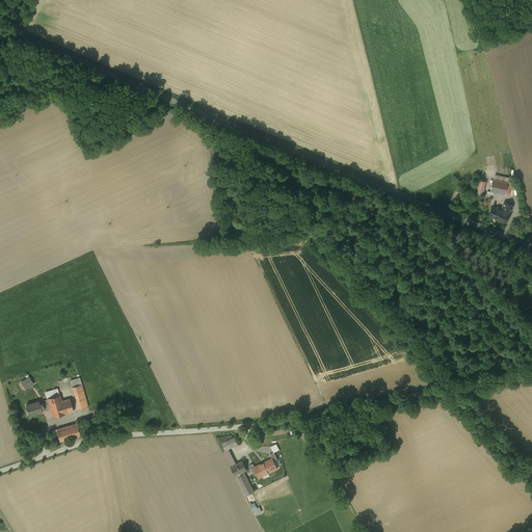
[(499,176),(495,176),(490,191),(509,195),(512,183),(510,183),(511,180),(510,179),(499,176)]
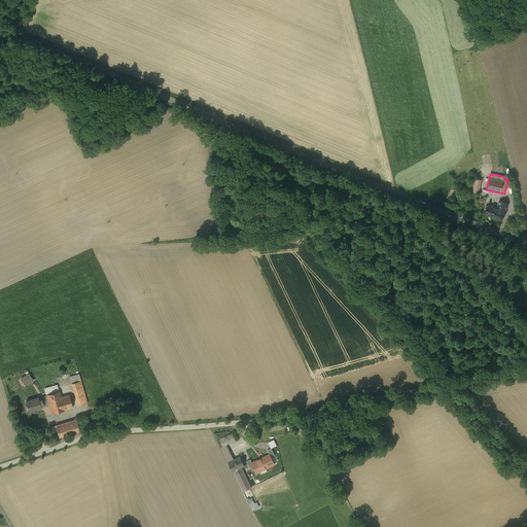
[(482,180),(475,178),(471,191),(479,194),(482,180)]
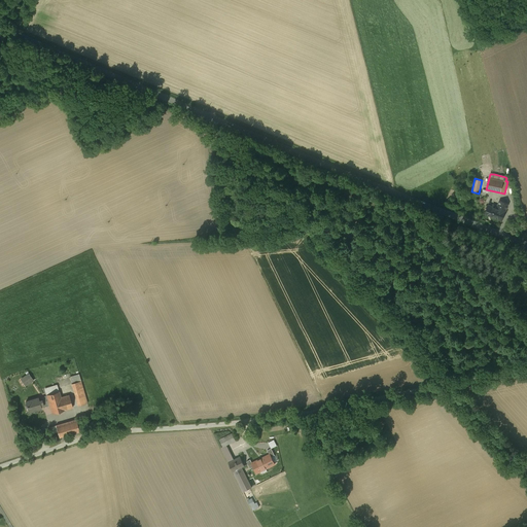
[(499,201),(496,208),(505,212),(508,204),(499,201)]
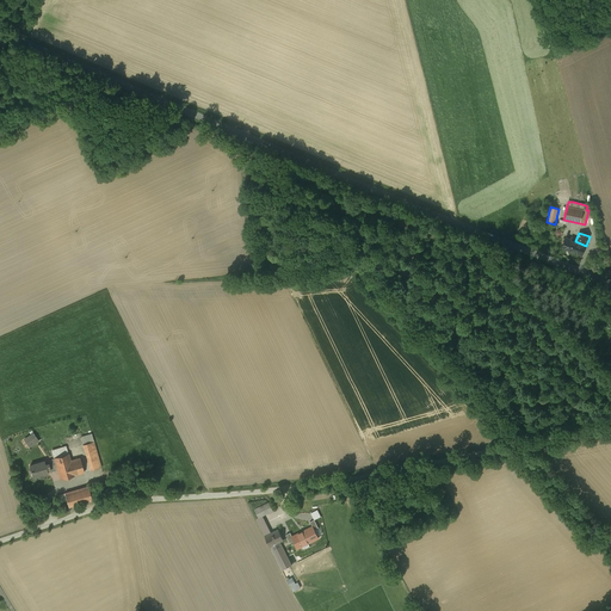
[(575,241),(566,238),(562,248),(581,255),(586,246),(575,241)]
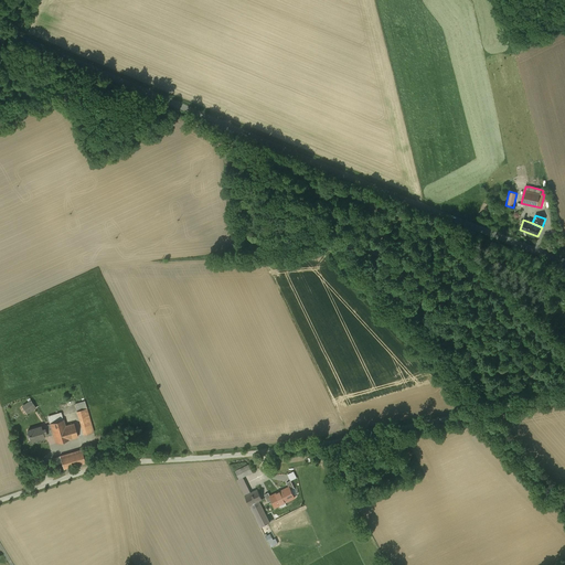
[(31,401),(22,406),(28,413),(35,407),(31,401)]
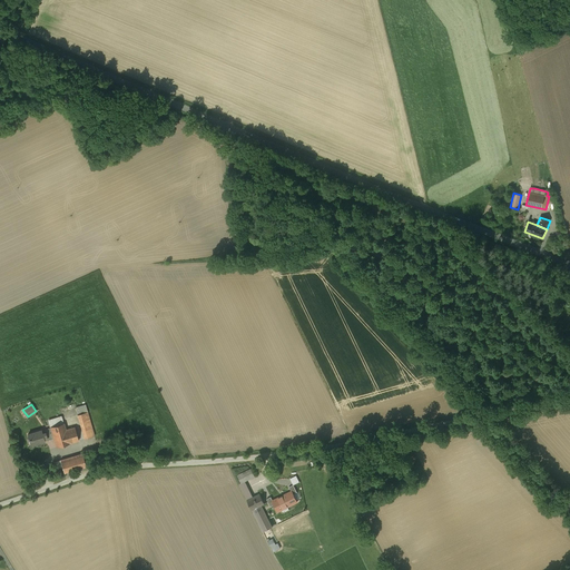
[(76,408),(78,414),(88,412),(86,405),(76,408)]
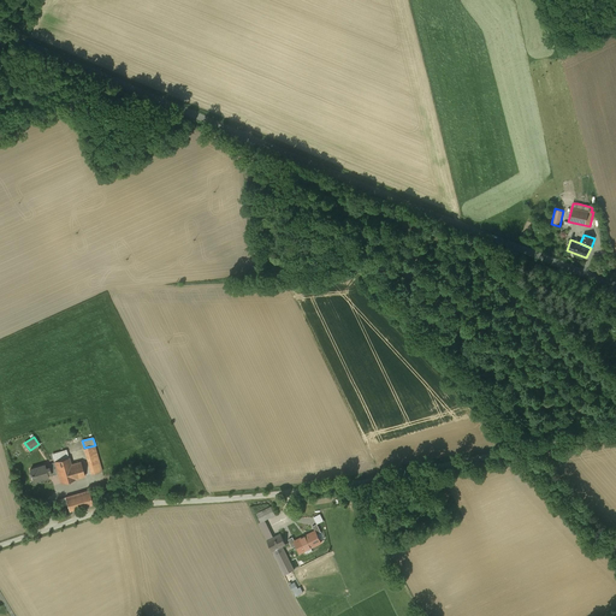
[(84,448),(84,449),(92,474),(102,472),(95,445),(84,448)]
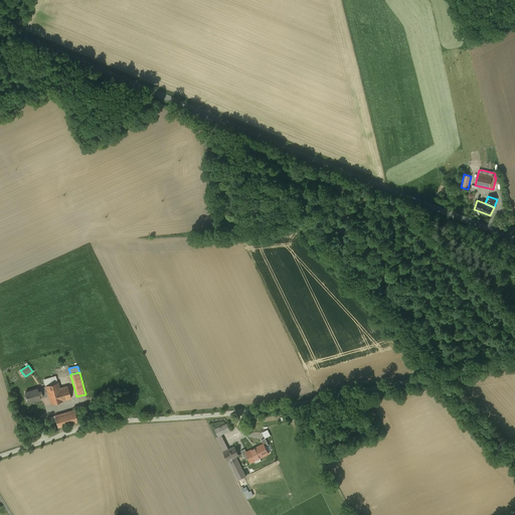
[(59,388),(55,376),(44,379),(46,386),(49,395),(51,403),(63,400),(71,397),(67,385),(59,388)]
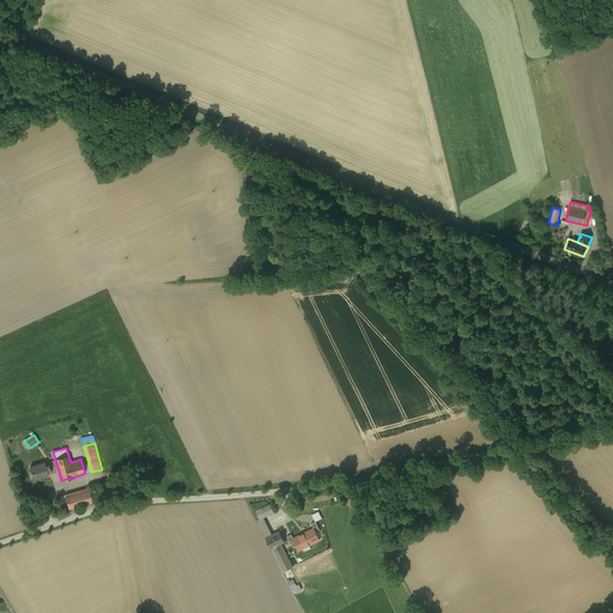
[(55,460),(44,462),(30,467),(31,473),(32,472),(35,478),(48,474),(59,471),(55,460)]
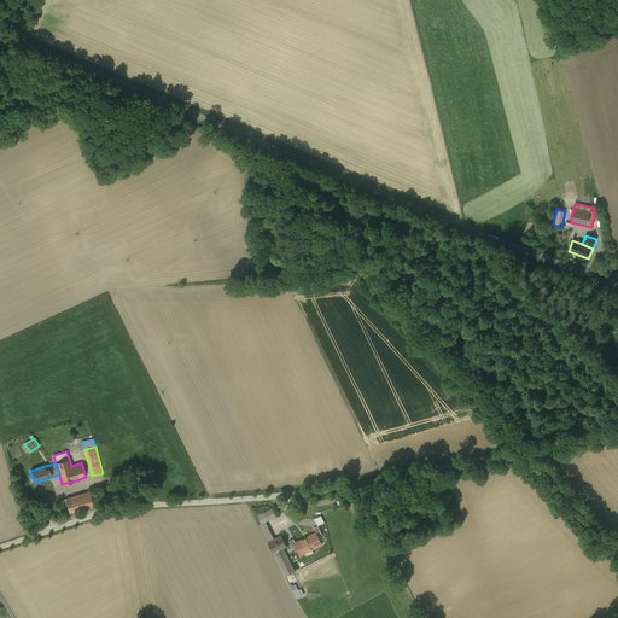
[(89,491),(65,499),(70,513),(94,506),(89,491)]
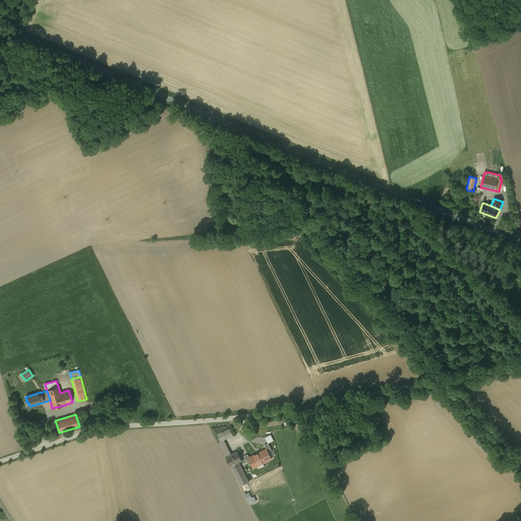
[(230,427),(217,433),(221,442),(223,441),(233,435),(230,427)]
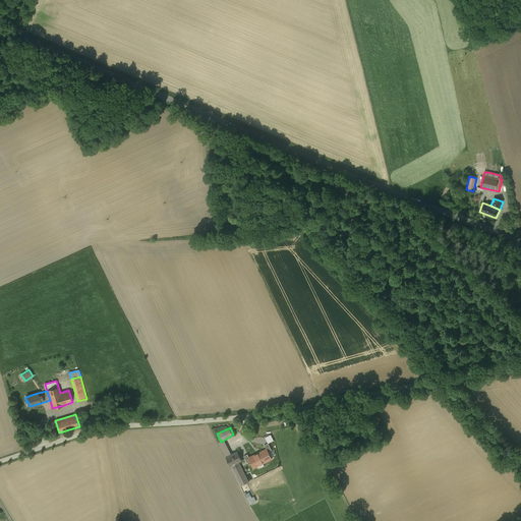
[(223,441),(221,442),(218,443),(224,453),(228,451),(223,441)]
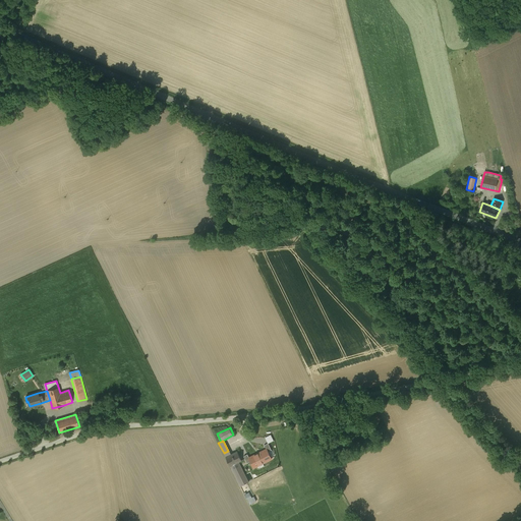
[(243,448),(226,457),(230,466),(231,466),(240,485),(247,482),(249,481),(242,468),(245,467),(243,463),(247,461),(245,458),(248,457),(248,456),(257,451),(253,443),(243,448)]
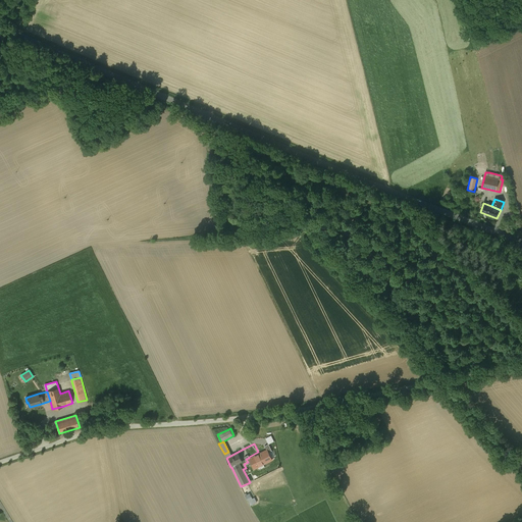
[(267,450),(259,454),(258,452),(249,457),(249,458),(254,468),(264,464),(263,464),(272,460),(267,450)]
